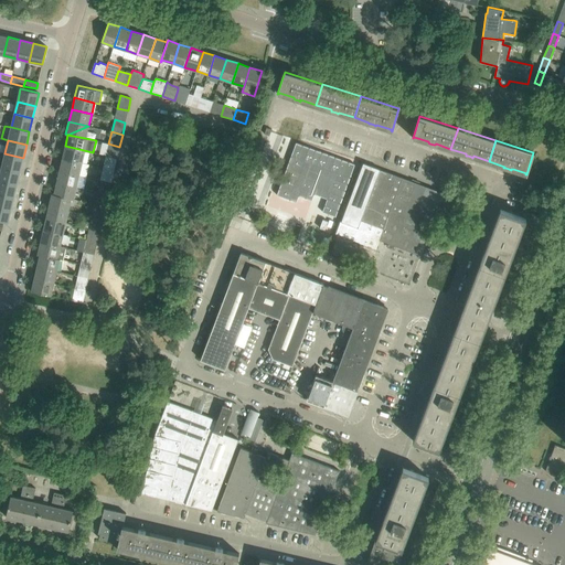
[(311,201),(315,194),(327,199),(322,212),(336,216),(354,164),(296,142),(277,194),(296,202),(299,195),(311,201)]
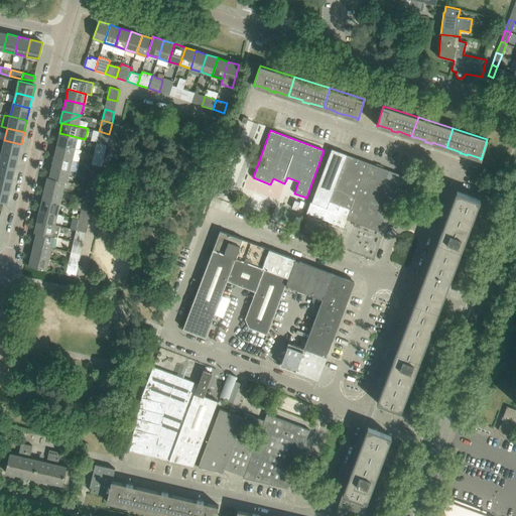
[(97,142),(107,144),(109,134),(99,131),(97,142)]
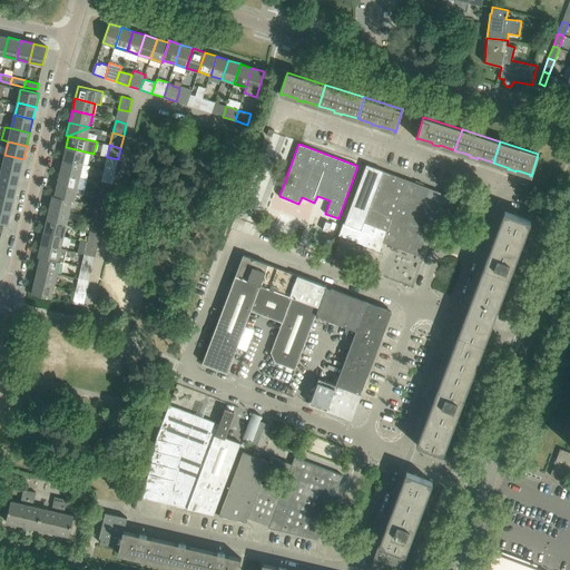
[(66,147),(62,159),(82,165),(85,151),(66,147)]
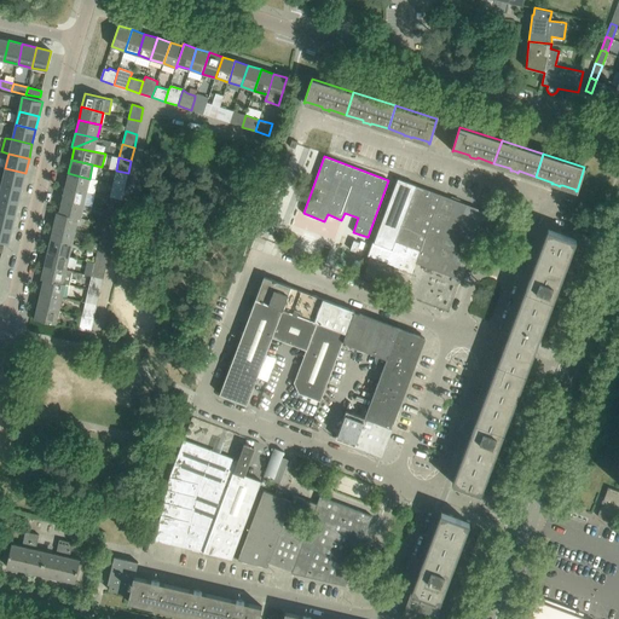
[(22,186),(25,173),(5,168),(3,183),(22,186)]
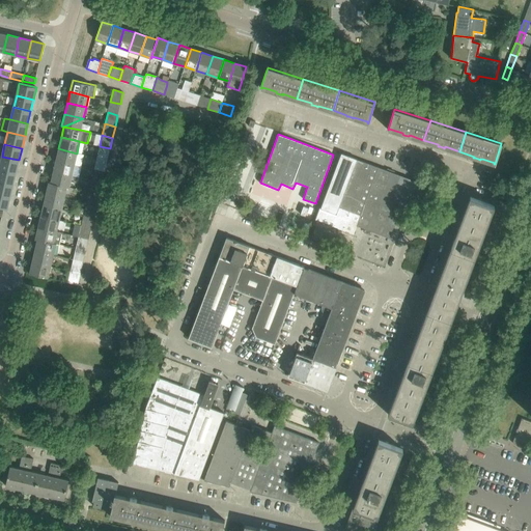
[(96,158),(107,160),(110,148),(100,146),(96,158)]
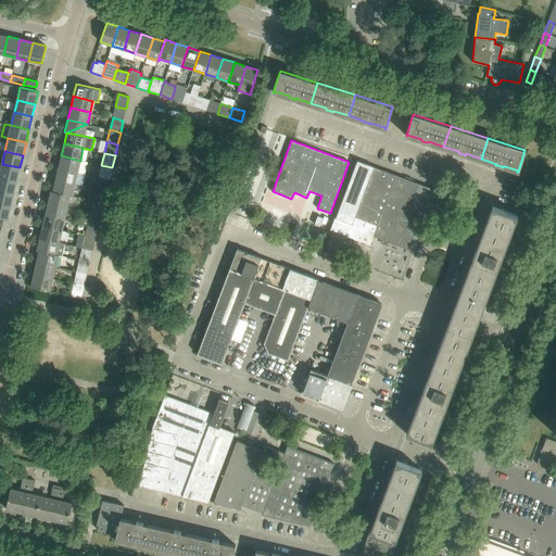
[(87,162),(80,161),(61,155),(59,167),(77,172),(85,174),(87,162)]
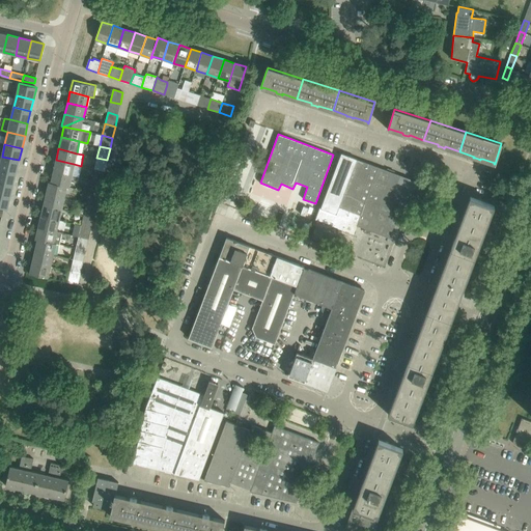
[(341,154),(320,207),(316,220),(354,233),(357,225),(395,240),(417,182),(357,159),(341,154)]
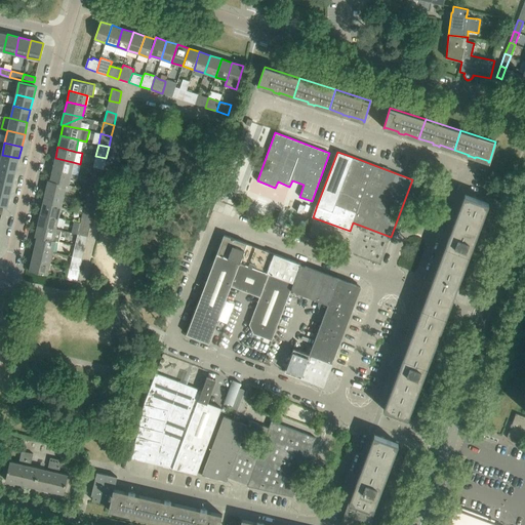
[(0,166),(15,170),(18,158),(2,155),(0,161),(0,166)]
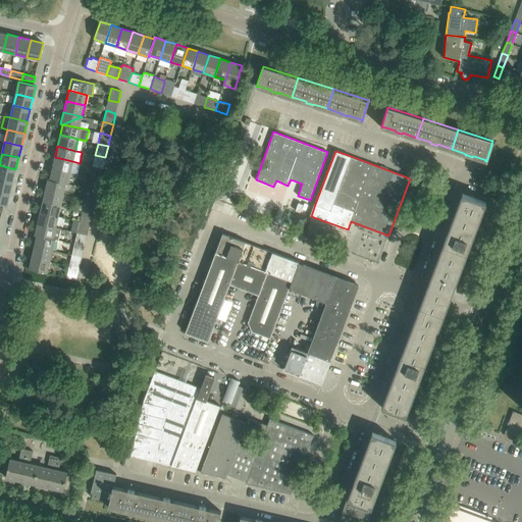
[(55,157),(52,168),(70,172),(72,161),(55,157)]
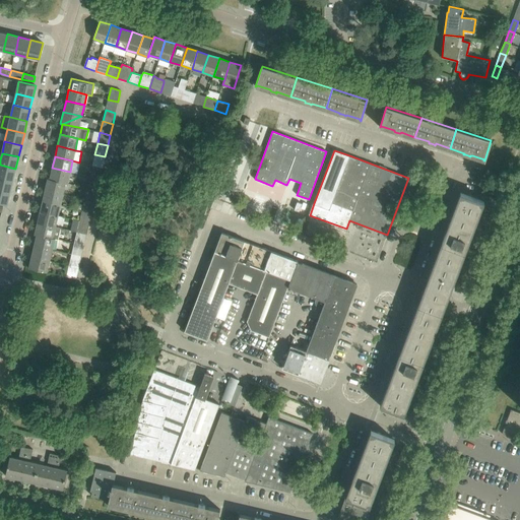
[(0,178),(13,181),(15,169),(0,165),(0,178)]
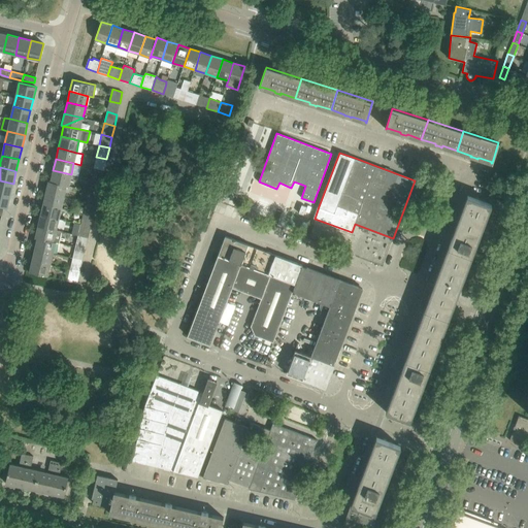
[(91,179),(101,182),(104,170),(94,168),(91,179)]
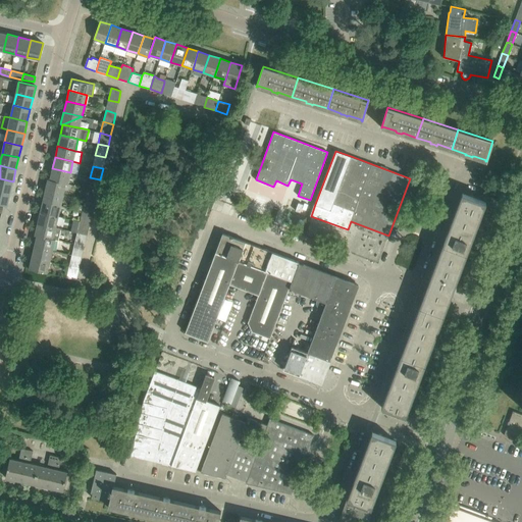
[(70,172),(52,168),(50,179),(48,178),(48,179),(65,184),(67,184),(70,172)]
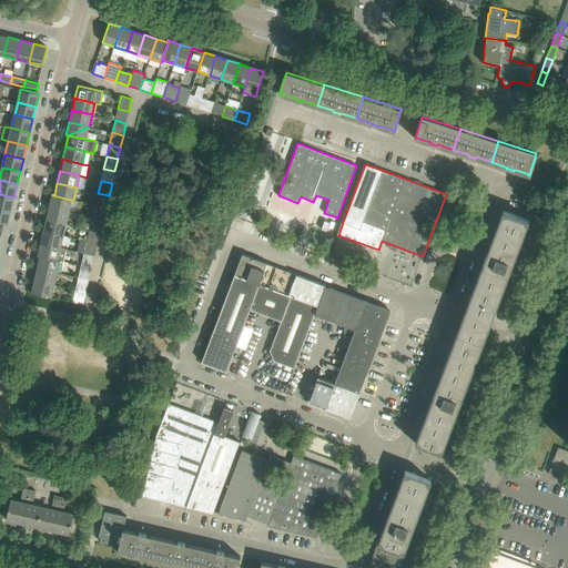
[(95,205),(105,208),(109,195),(98,193),(95,205)]
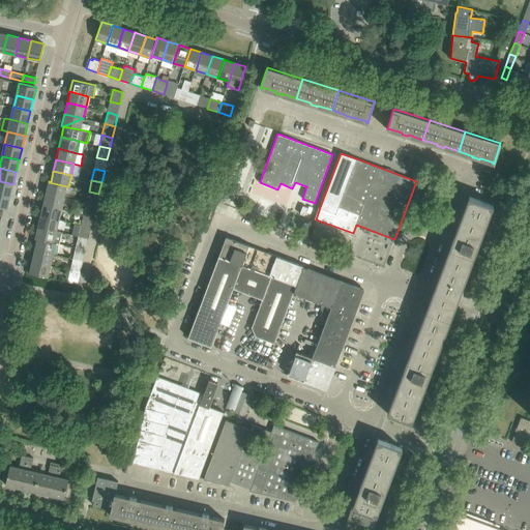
[(0,194),(10,197),(13,184),(0,181),(0,194)]
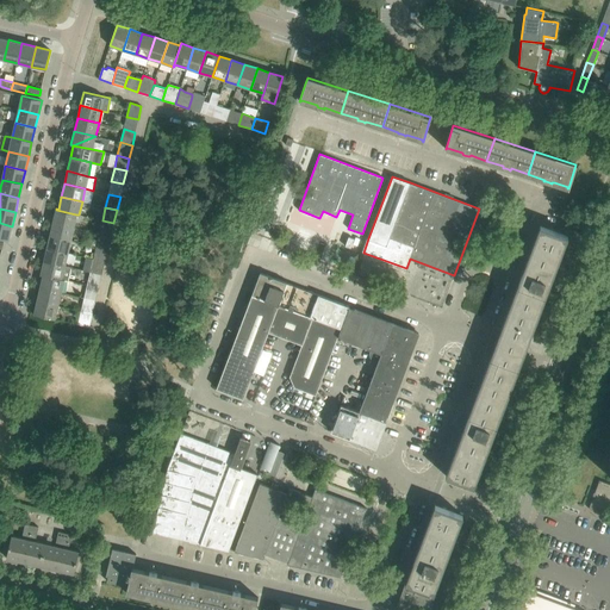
[(56,210),(53,223),(74,228),(76,215),(56,210)]
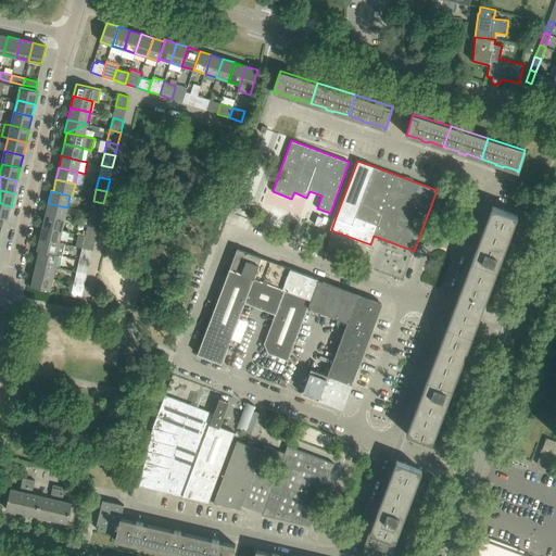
[(90,213),(101,215),(103,203),(93,201),(90,213)]
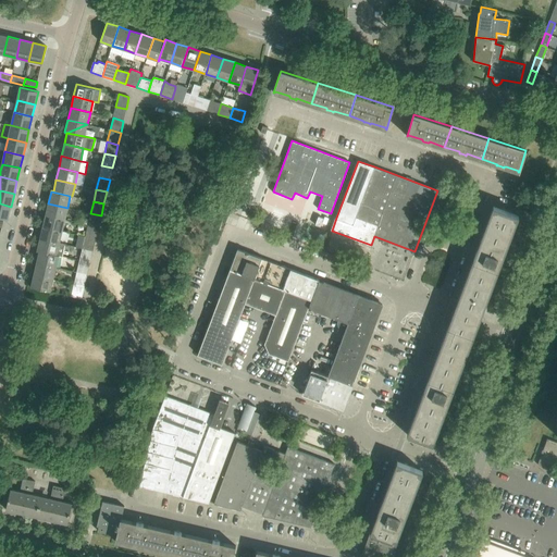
[(0,217),(8,220),(11,207),(0,203),(0,217)]
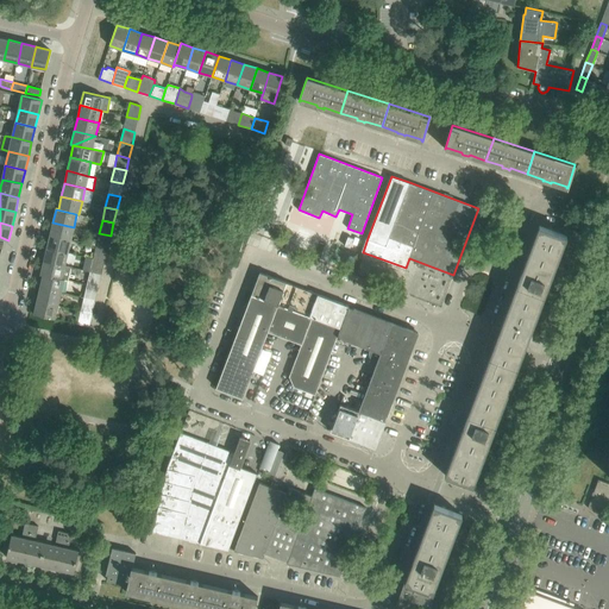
[(74,227),(52,223),(50,236),(70,240),(74,227)]
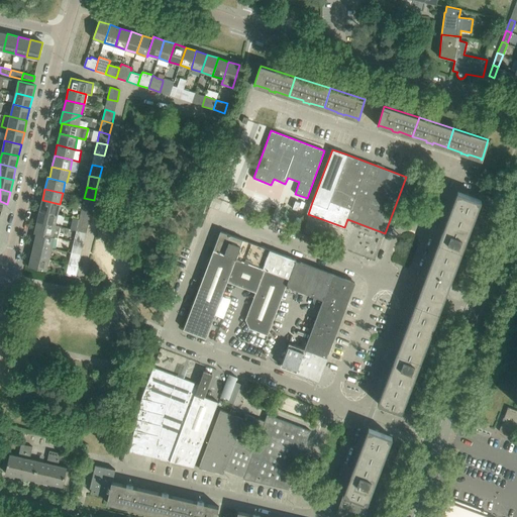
[(378,403),(402,412),(402,411),(400,411),(414,373),(416,374),(416,373),(421,360),(419,359),(443,296),(459,251),(461,251),(467,239),(467,238),(464,238),(479,200),(481,201),(482,200),(457,191),(456,192),(457,192),(443,230),(424,280),(421,288),(393,365),(378,402),(378,403)]
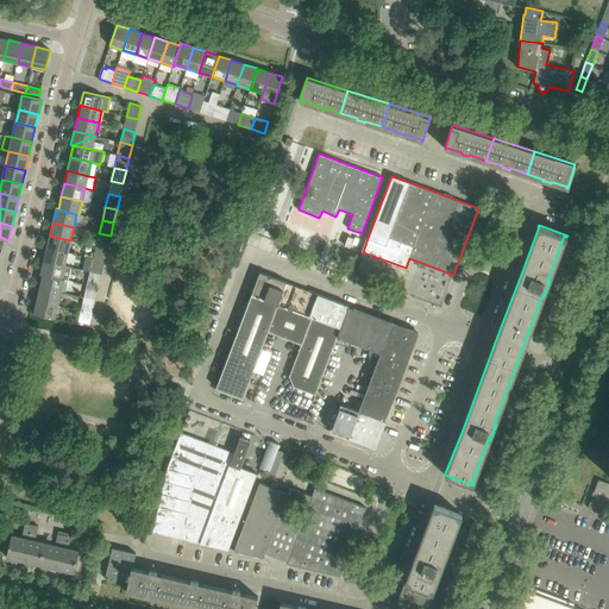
[(96,246),(107,249),(111,236),(99,233),(96,246)]
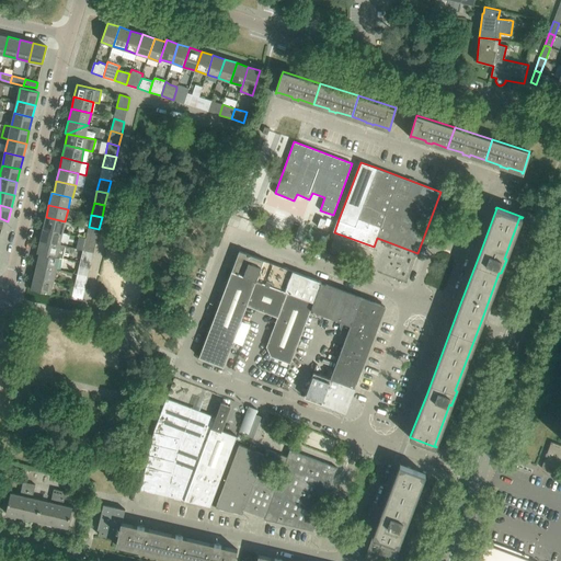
[(46,217),(43,229),(61,233),(65,221),(46,217)]
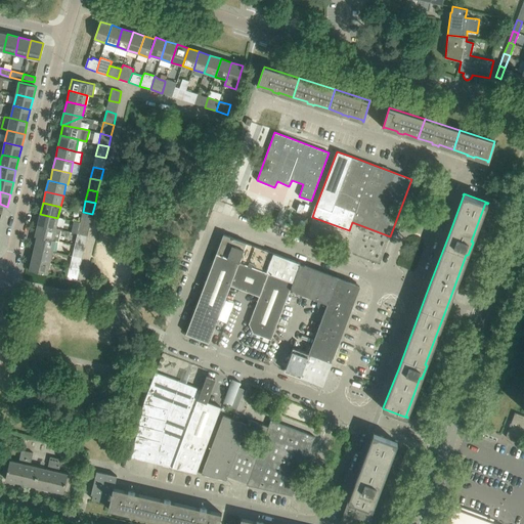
[(57,218),(40,214),(38,225),(55,229),(57,218)]
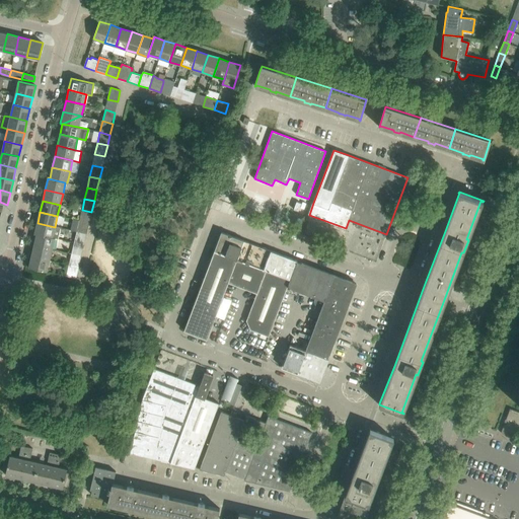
[(36,234),(55,238),(58,239),(60,228),(55,227),(38,223),(34,233),(36,234)]
